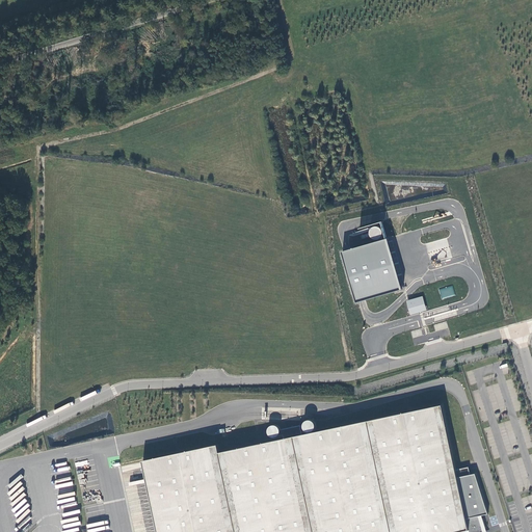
[(353,301),(399,291),(383,223),(347,232),(351,249),(342,251),(353,301)]
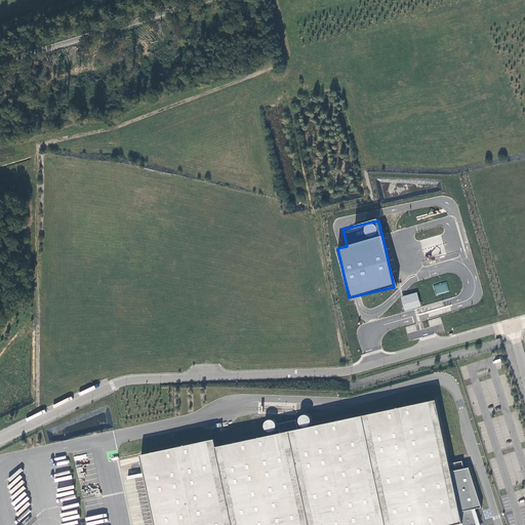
[(436,294),(449,291),(446,281),(433,285),(436,294)]
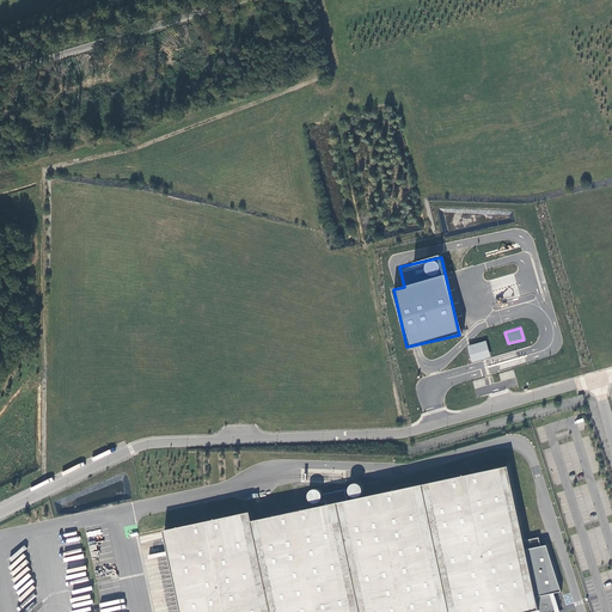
[(471,362),(490,357),(485,341),(466,346),(471,362)]
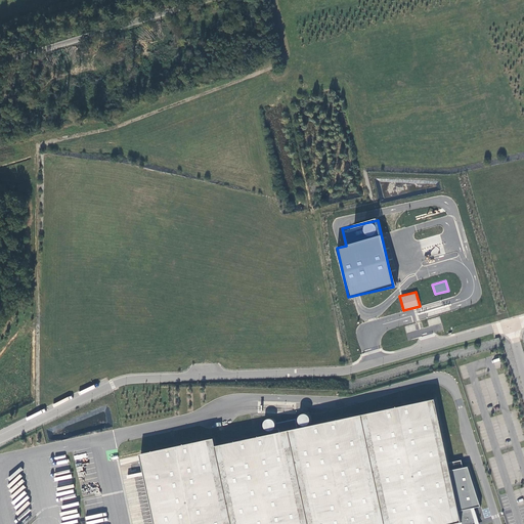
[(141,451),(157,523),(446,523),(462,521),(449,463),(437,397),(218,444),(216,436),(141,451)]
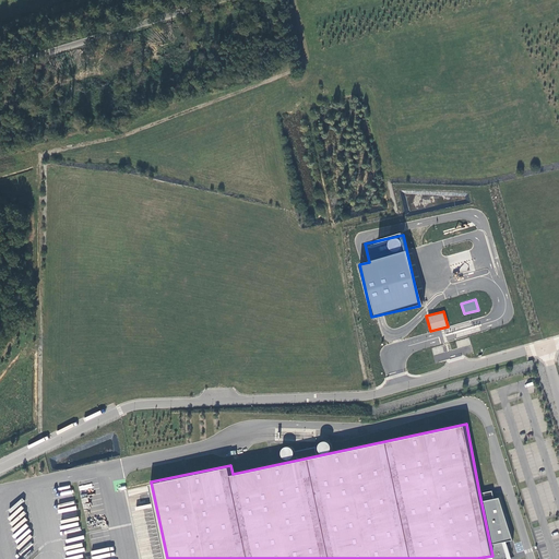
[(479,494),(492,556),(492,558),(507,558),(503,542),(513,539),(500,497),(495,498),(492,490),(479,494)]
